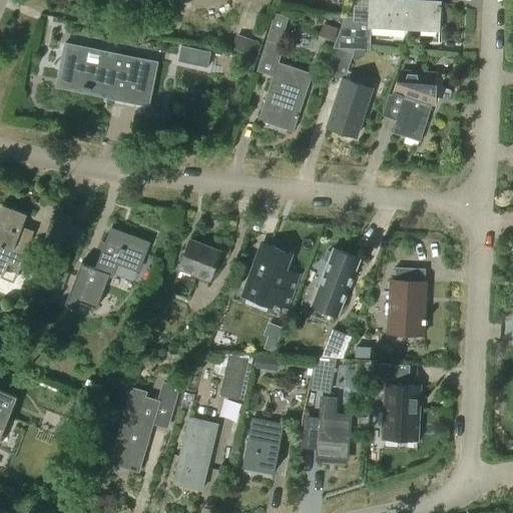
[(441,30),(442,2),(393,0),(371,0),(371,16),(346,15),(334,48),(365,49),(371,50),(373,28),(441,30)]
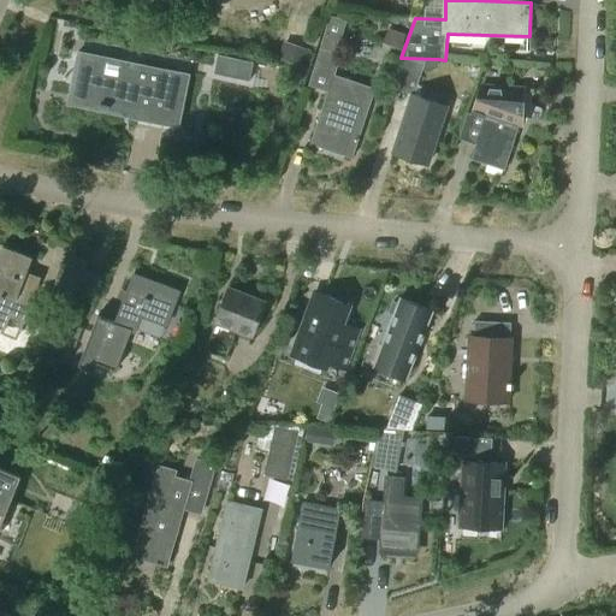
[(343,54),(339,52),(349,21),(333,16),(311,86),(329,92),(312,143),(354,158),(377,88),(336,75),(343,54)]
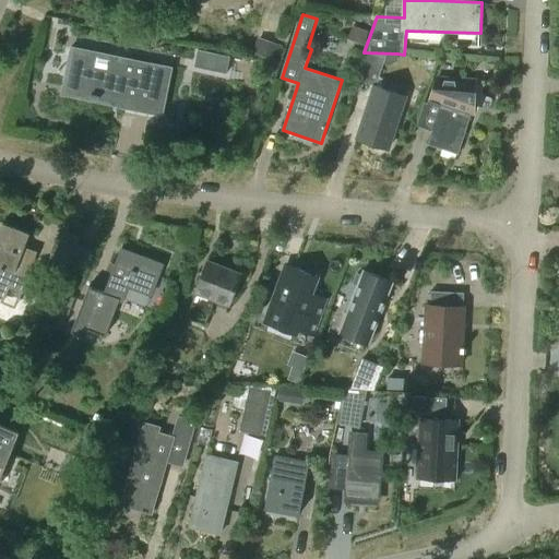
[(364,45),(369,31),(353,24),(346,38),(364,45)]
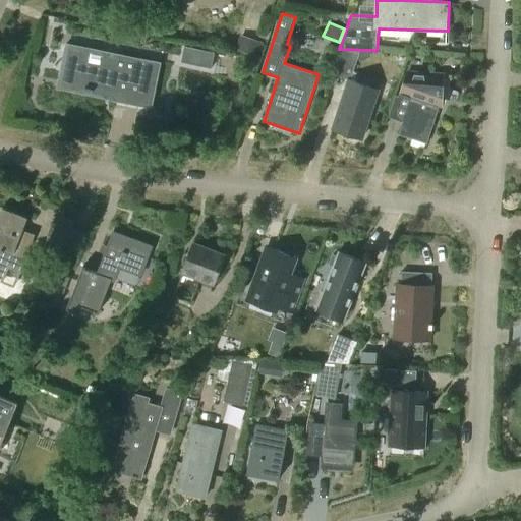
[(258,57),(264,42),(241,35),(236,50),(258,57)]
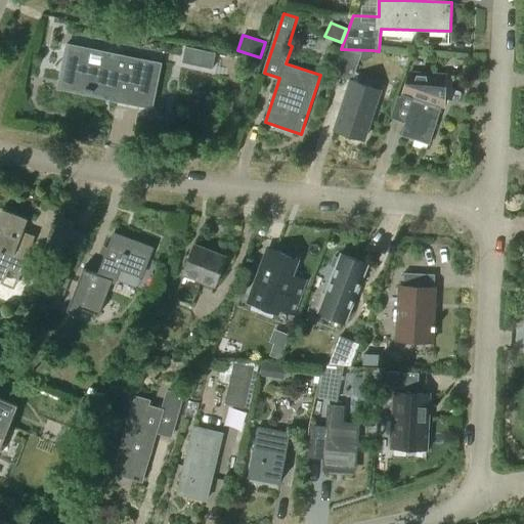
[(67,44),(67,45),(70,45),(64,73),(66,73),(63,84),(86,88),(85,90),(93,91),(94,90),(117,94),(116,99),(163,108),(165,97),(156,95),(162,62),(67,44)]
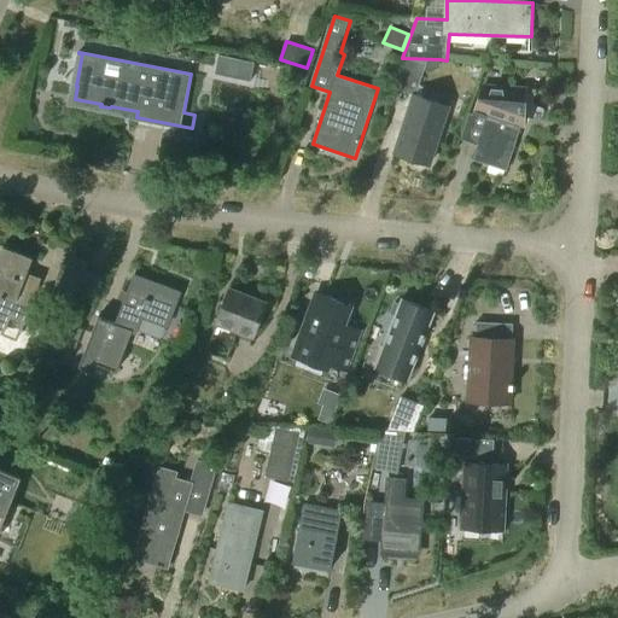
[(430,71),(439,66),(439,59),(402,58),(392,87),(415,95),(397,152),(431,163),(444,118),(435,116),(439,101),(415,94),(424,69),(430,71)]
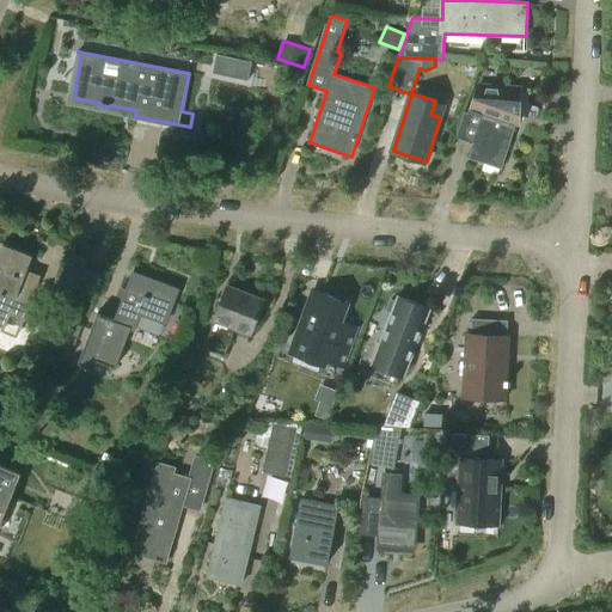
[(490,91),(478,86),(470,112),(482,117),(469,158),(501,169),(519,117),(522,116),(524,90),(505,89),(503,91),(491,87),(490,91)]
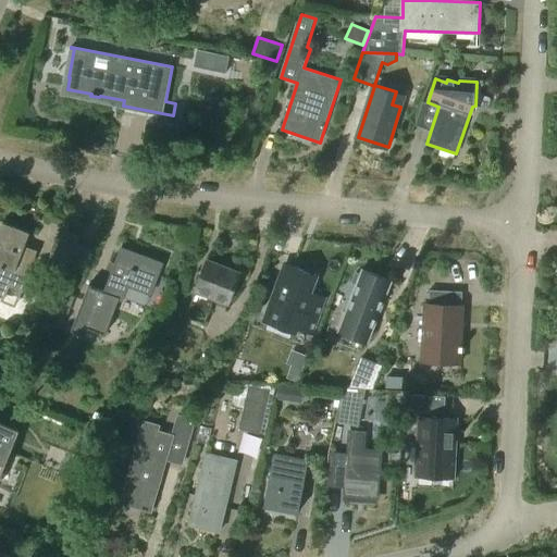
[(67,269),(81,236),(64,230),(52,262),(67,269)]
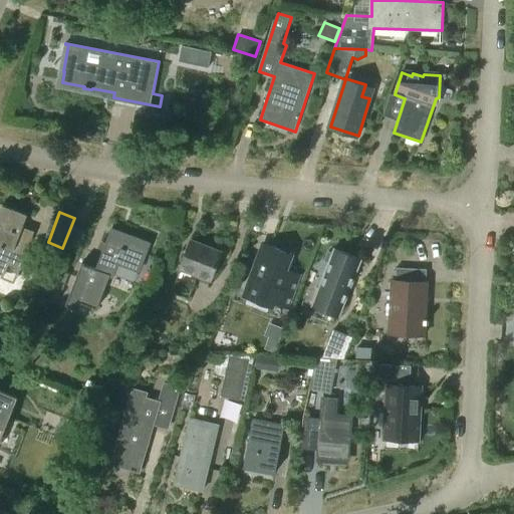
[(35,232),(2,219),(0,225),(0,265),(2,261),(20,268),(32,237),(33,237),(35,232)]
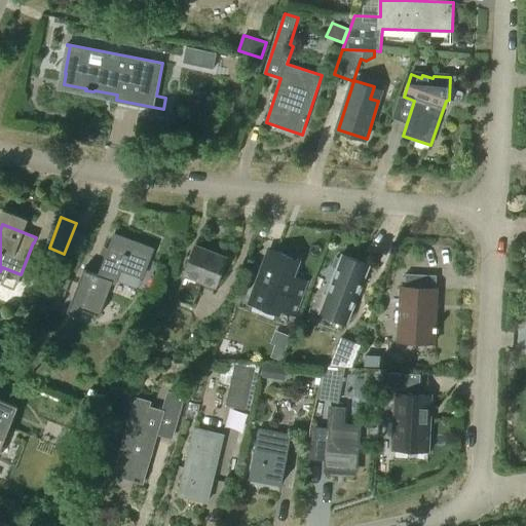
[(143,278),(154,249),(116,234),(100,275),(85,270),(69,312),(82,317),(84,310),(101,316),(113,283),(116,284),(121,270),(143,278)]
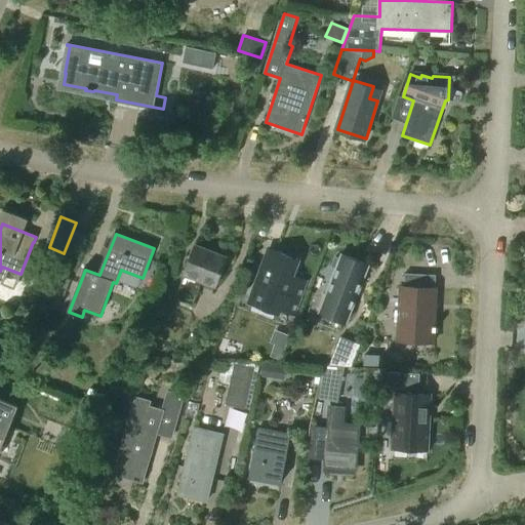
[(215,285),(227,256),(197,245),(176,298),(194,306),(203,280),(215,285)]
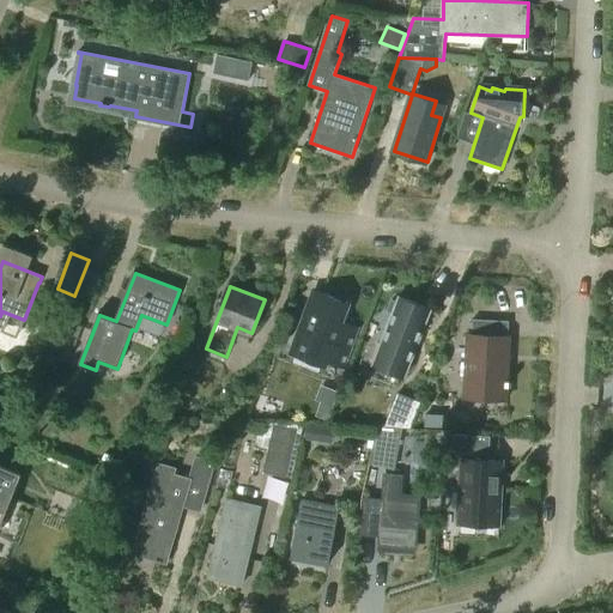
[(357,328),(341,322),(349,304),(315,291),(293,347),(328,359),(329,354),(346,362),(360,323),(359,323),(357,328)]
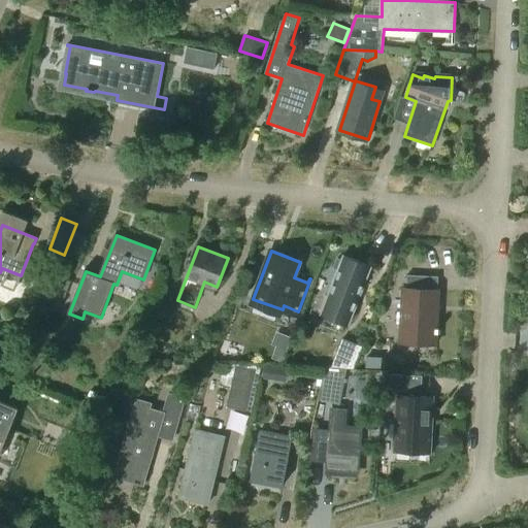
[(372,266),(344,256),(342,261),(338,259),(334,268),(338,270),(322,314),(350,324),(372,266)]
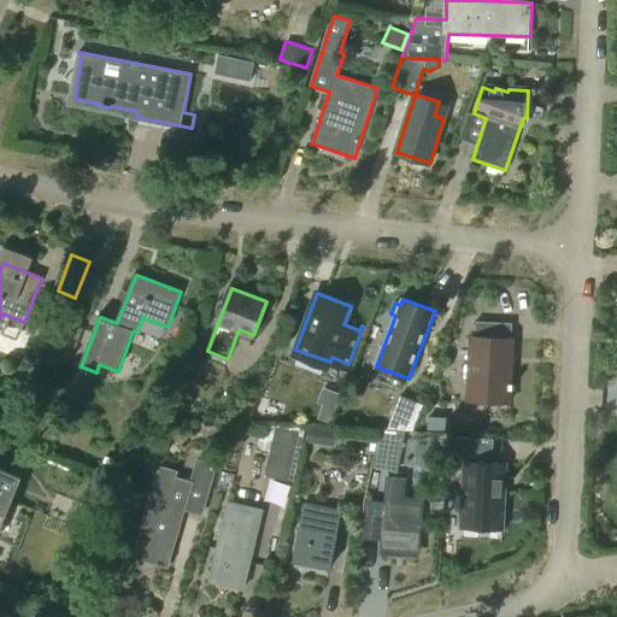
[(512,338),(513,323),(476,322),(476,335),(470,335),(469,400),(512,403),(515,338),(512,338)]
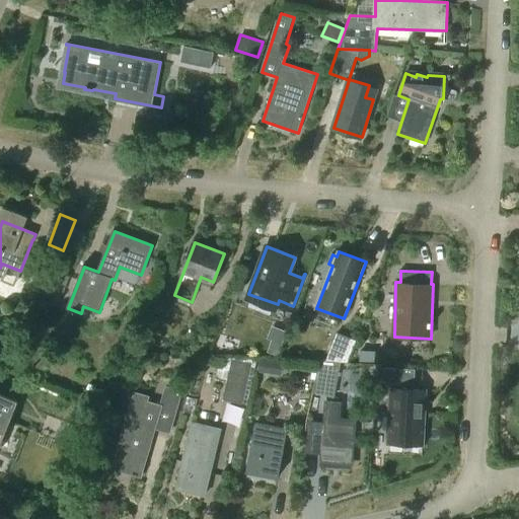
[(62,273),(56,289),(64,292),(69,276),(62,273)]
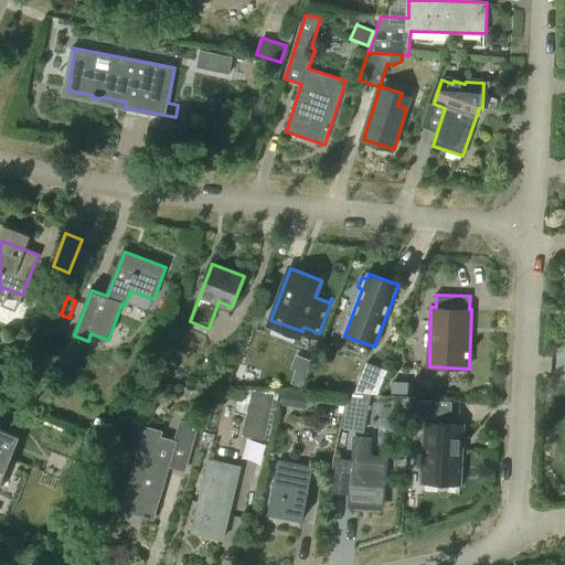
[(377,394),(387,370),(366,362),(354,392),(377,394)]
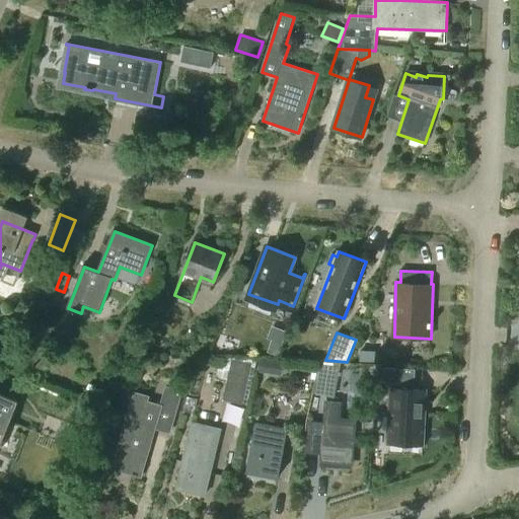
[(272,340),(268,349),(279,353),(282,344),(272,340)]
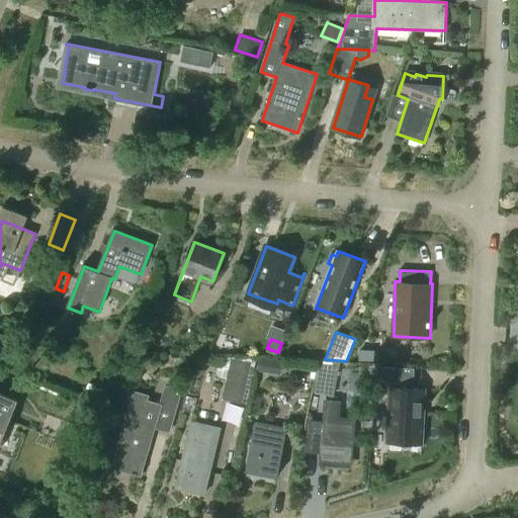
[(373,361),(374,350),(358,349),(358,360),(373,361)]
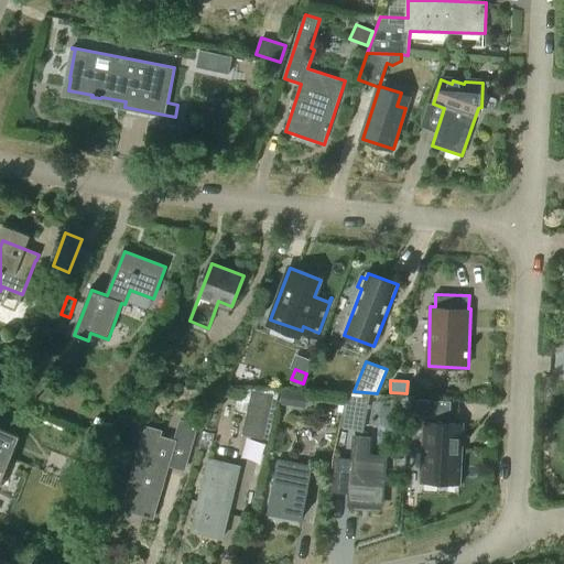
[(263,440),(273,393),(242,387),(238,404),(248,407),(241,434),(263,440)]
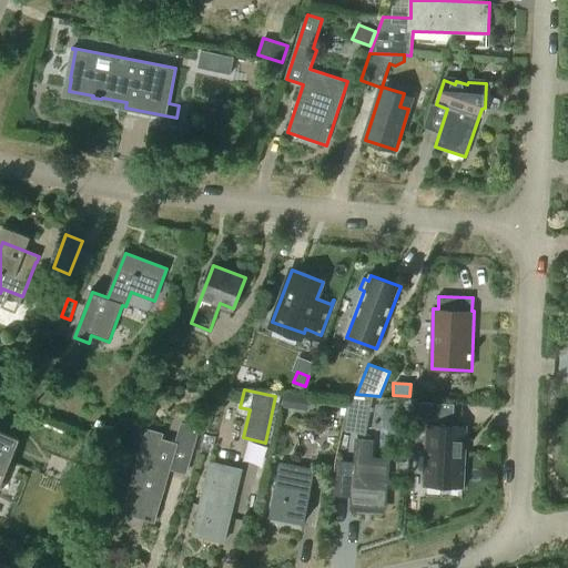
[(308,411),(311,396),(282,392),(280,407),(308,411)]
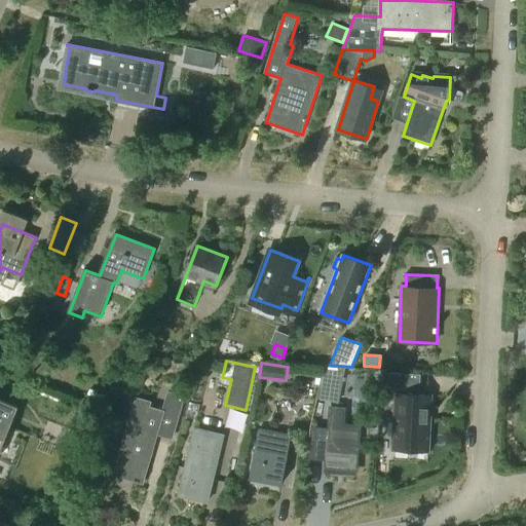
[(338,403),(343,371),(322,367),(316,399),(338,403)]
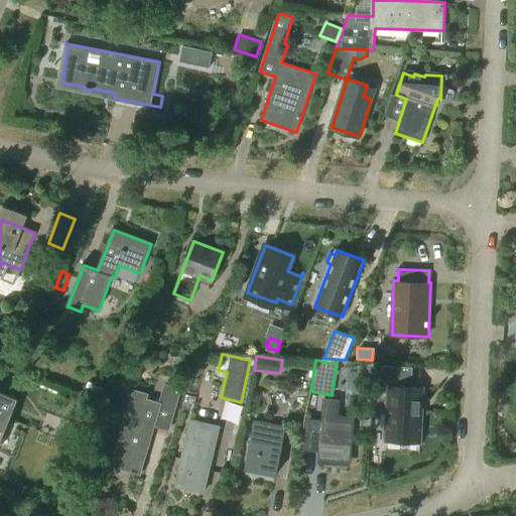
[(401,368),(381,367),(380,382),(400,383),(401,368)]
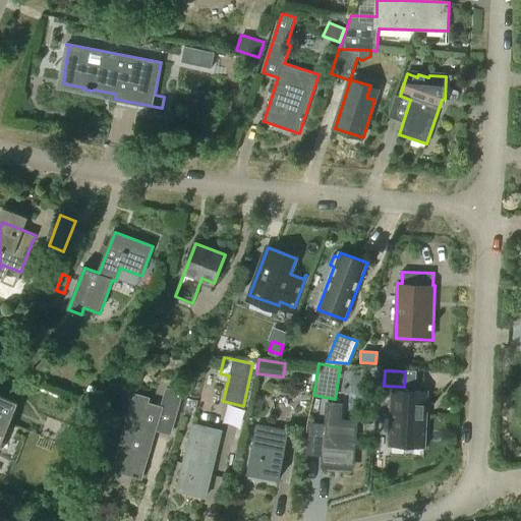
[(172,432),(183,393),(168,389),(163,406),(149,402),(150,397),(136,394),(129,420),(127,420),(114,470),(142,478),(156,428),(172,432)]
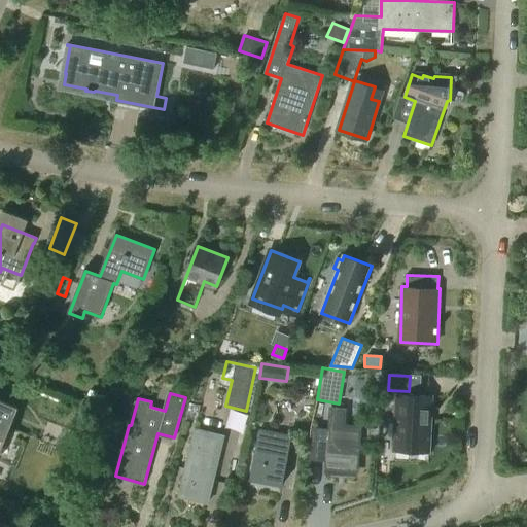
[(0,395),(0,454),(21,403),(0,395)]
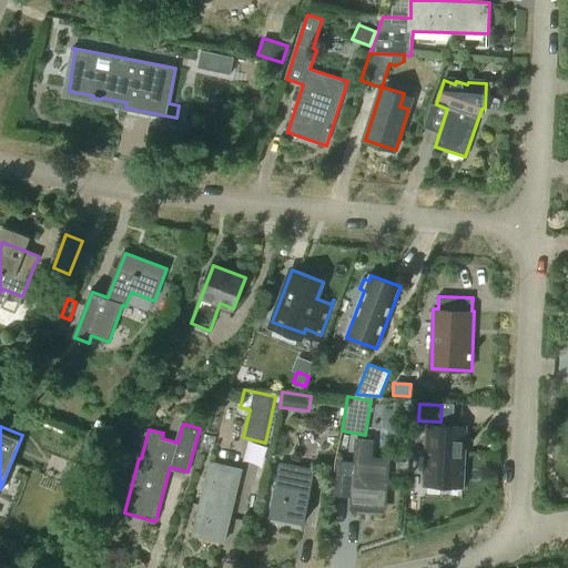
[(464,487),(466,427),(428,426),(425,485),(464,487)]
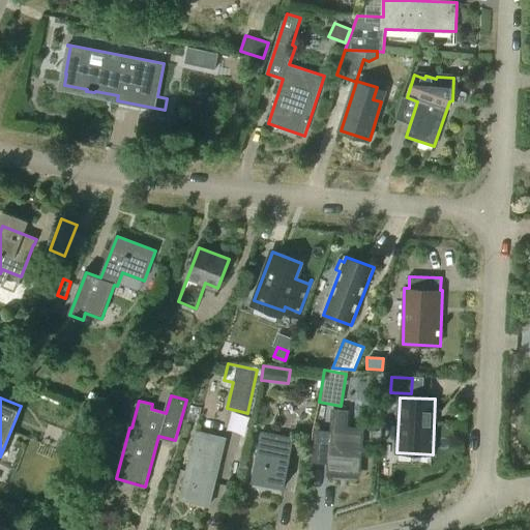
[(111,430),(116,416),(101,411),(96,424),(111,430)]
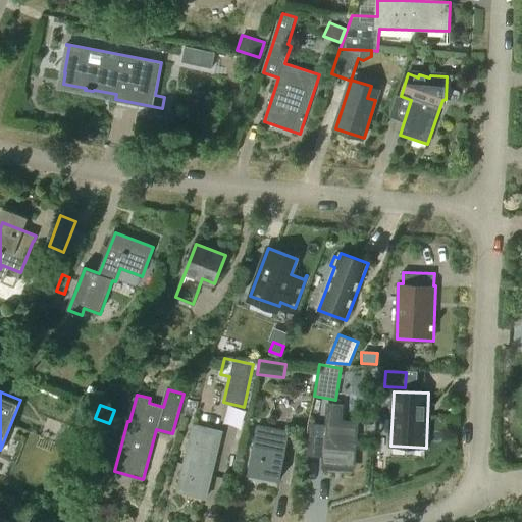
[(354,465),(358,423),(340,421),(341,406),(329,405),(328,420),(324,462),(354,465)]
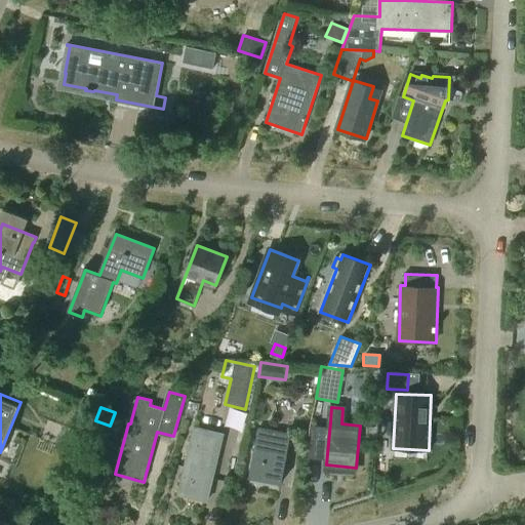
[(208,500),(224,434),(195,427),(179,494),(208,500)]
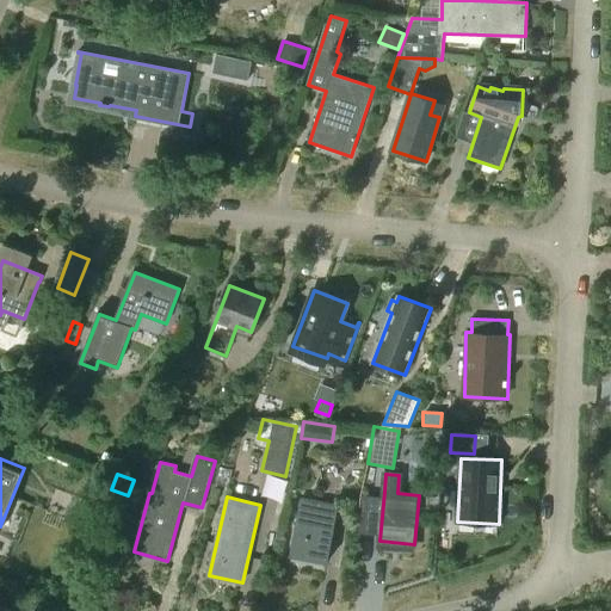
[(328,562),(339,505),(306,499),(295,555),(328,562)]
